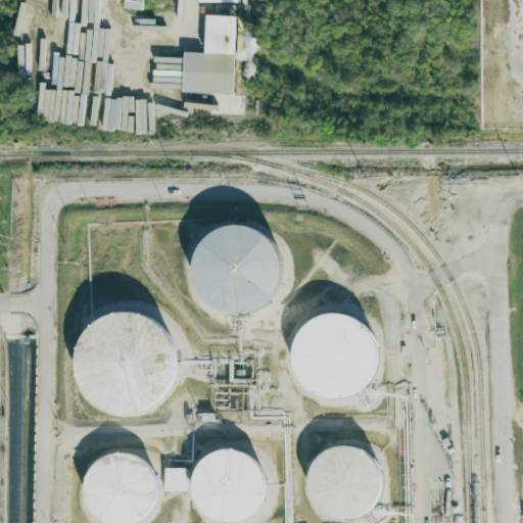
[(143,0),(125,0),(125,8),(142,9),(143,0)]
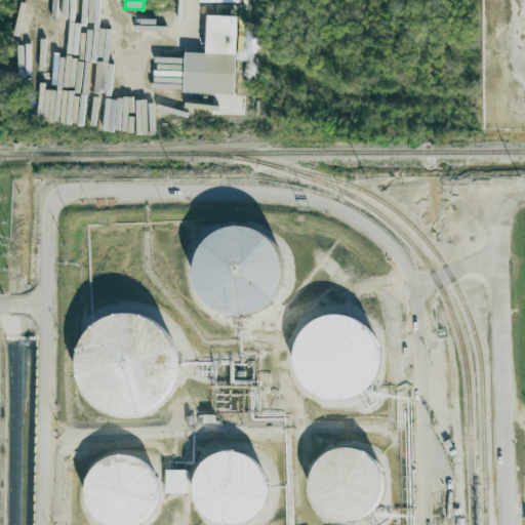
[(185,51),(184,92),(235,94),(238,16),(208,14),(206,52),(185,51)]
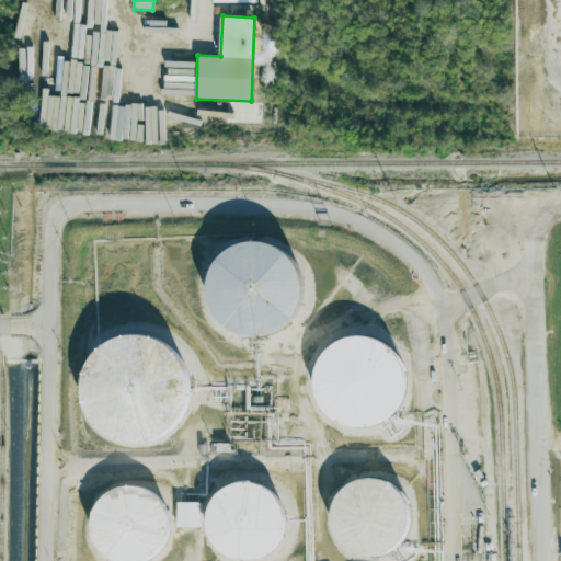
[(224,329),(213,316),(206,300),(206,284),(210,267),(220,254),(233,244),(250,240),(266,240),(283,247),(295,258),(304,272),(307,288),(305,305),(297,320),(286,331),(271,339),(254,341),(238,338),(224,329)]
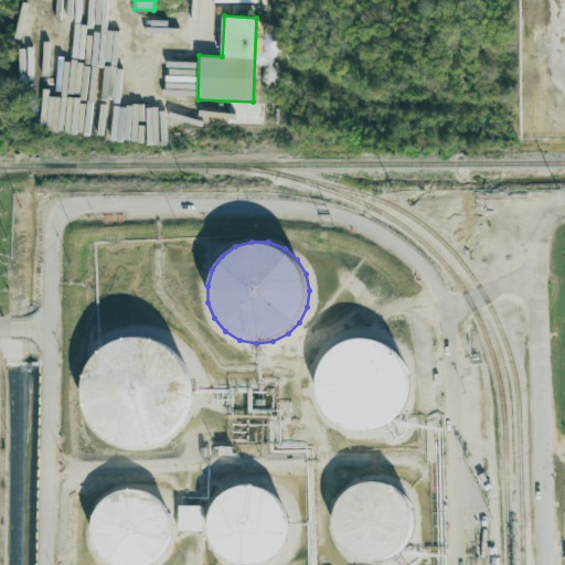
[(91,356),(116,344),(141,340),(166,351),(183,372),(188,396),(181,420),(167,436),(146,444),(128,444),(108,439),(88,424),(81,395),(83,374),(91,356)]
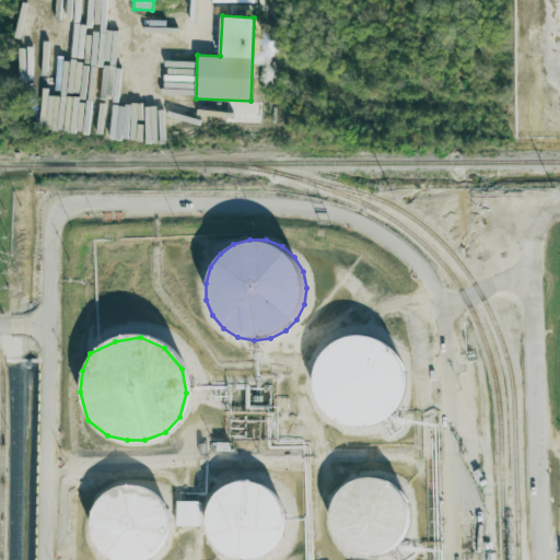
[(326,351),(343,340),(365,338),(381,342),(398,359),(405,388),(397,408),(377,426),(353,429),(335,422),(321,408),(313,386),(315,370),(326,351)]
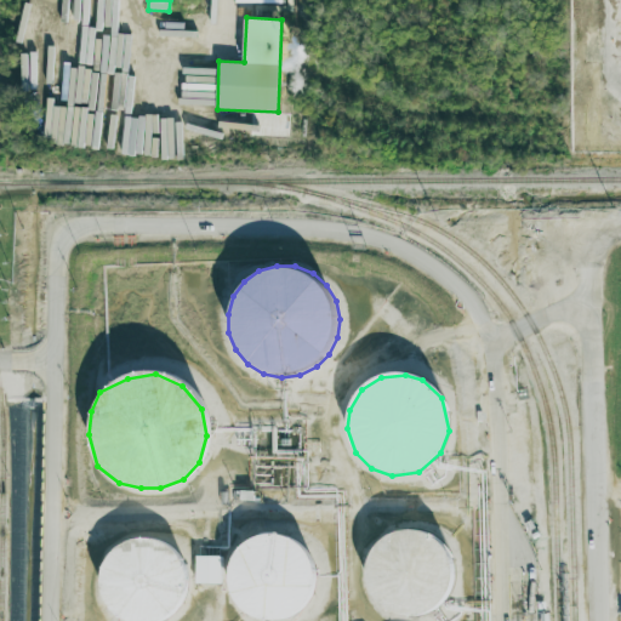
[(385,536),(406,530),(431,535),(448,552),(454,577),(446,598),(433,613),(410,620),(385,613),(369,594),(364,571),(370,552),(385,536)]
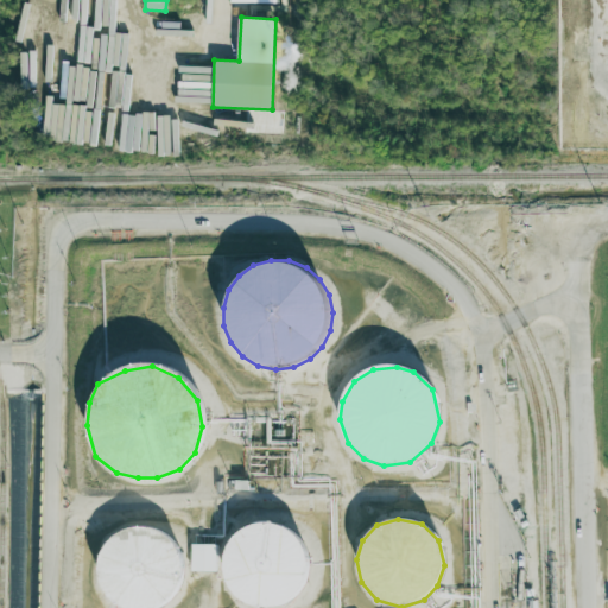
[(241,527),(261,521),(286,527),(303,543),(309,568),(302,588),(289,602),(270,607),(261,607),(241,602),(226,584),(221,562),(227,543),(241,527)]
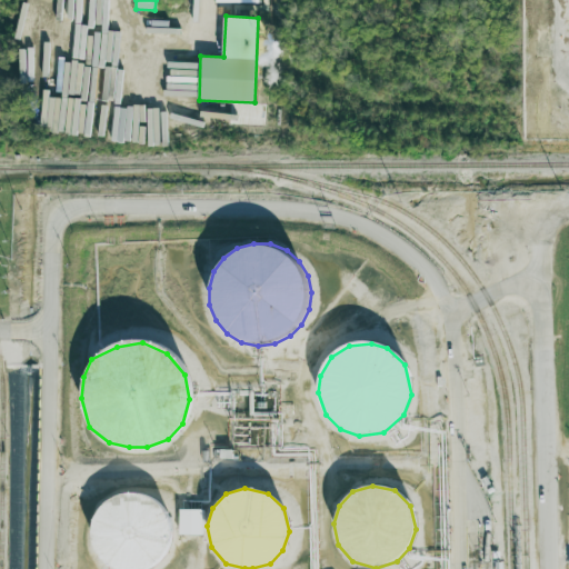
[(111,496),(130,489),(153,495),(169,509),(173,532),(168,551),(156,565),(140,568),(126,568),(110,565),(96,548),(92,527),(98,509),(111,496)]
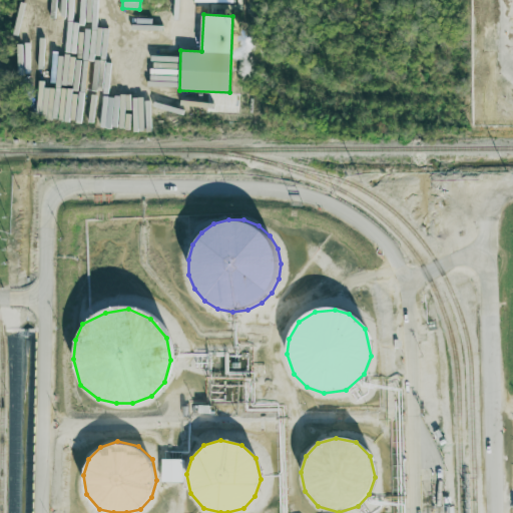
[(161,481),(183,482),(183,459),(162,459),(161,481)]
